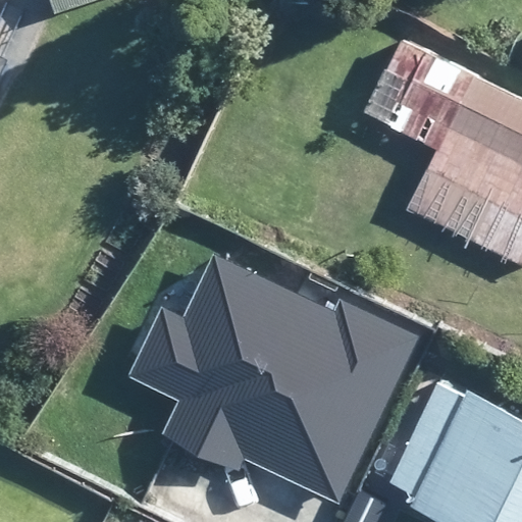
[(521,96),(404,37),(387,68),(384,66),(363,108),(403,128),(402,132),(432,147),(405,204),(521,263),(521,96)]
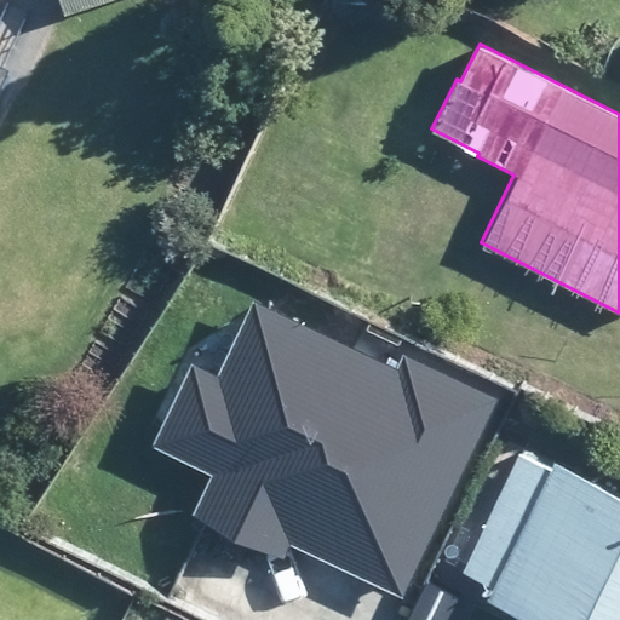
[(391,359),(424,378),(437,356),(403,338),(391,359)]
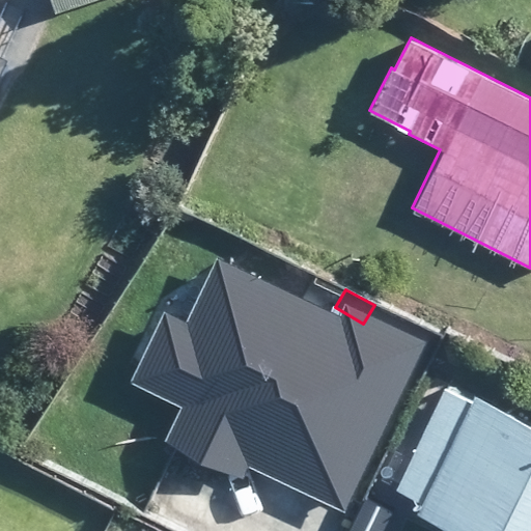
[(530,530),(530,424),(444,385),(425,425),(396,490),(417,499),(412,511),(453,530),(530,530)]
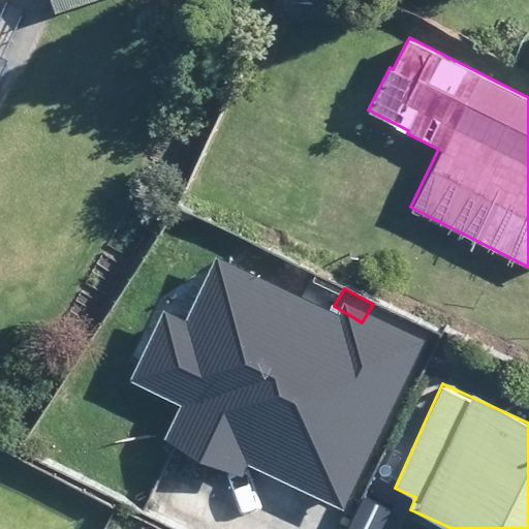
[(316,475),(290,528),(381,528),(391,510),(316,475)]
